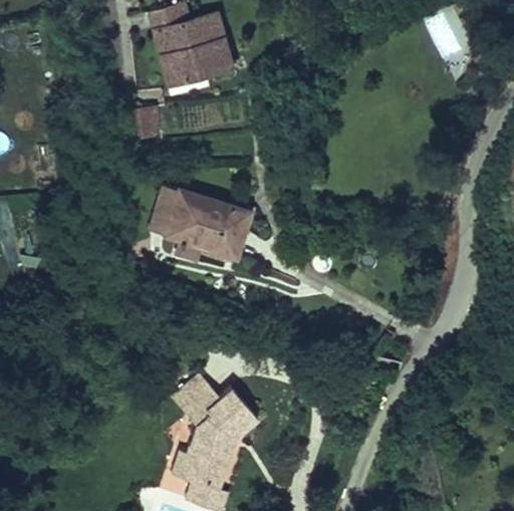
[(230,69),(215,16),(186,24),(180,4),(147,14),(152,33),(162,31),(169,54),(159,57),(168,87),(230,69)]
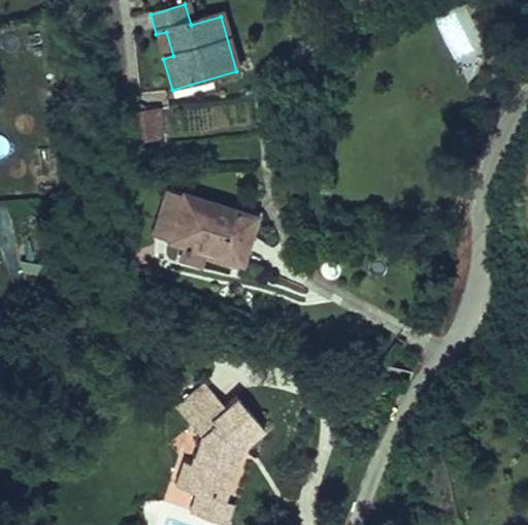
[(173,56),(166,32),(156,34),(163,59),(173,56)]
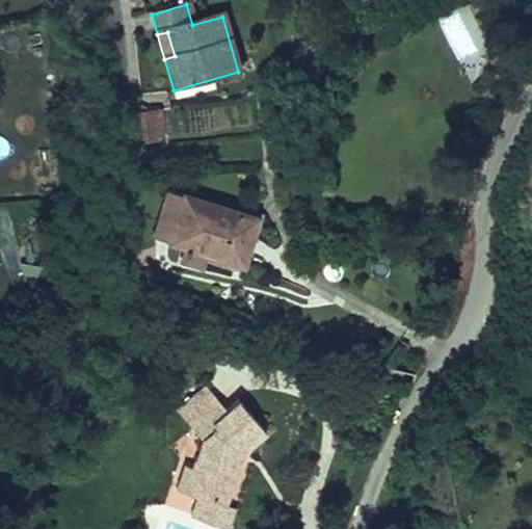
[(139,113),(144,146),(167,141),(162,110),(139,113)]
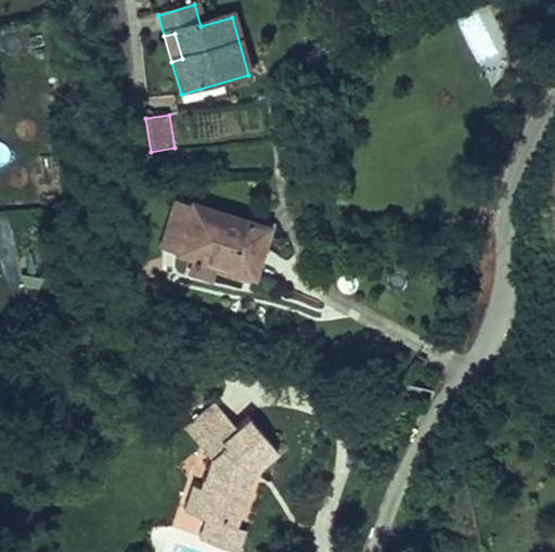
[(162,247),(180,252),(193,206),(175,202),(162,247)]
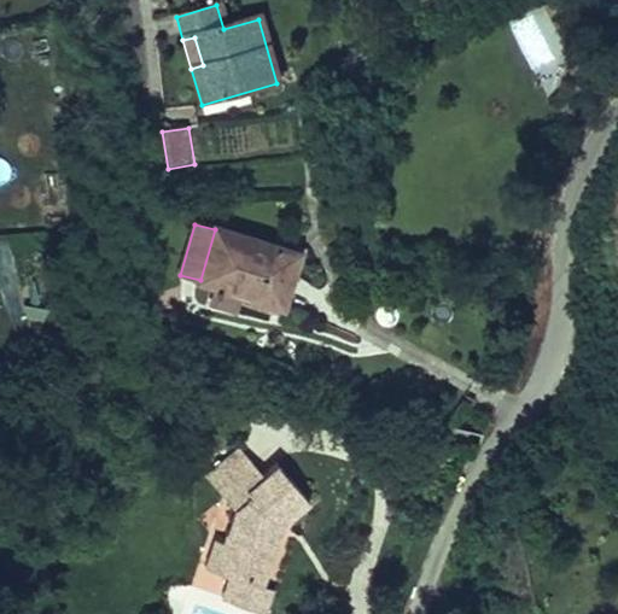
[(298,255),(215,229),(200,280),(199,284),(216,288),(211,304),(234,311),(239,296),(281,309),(298,255)]
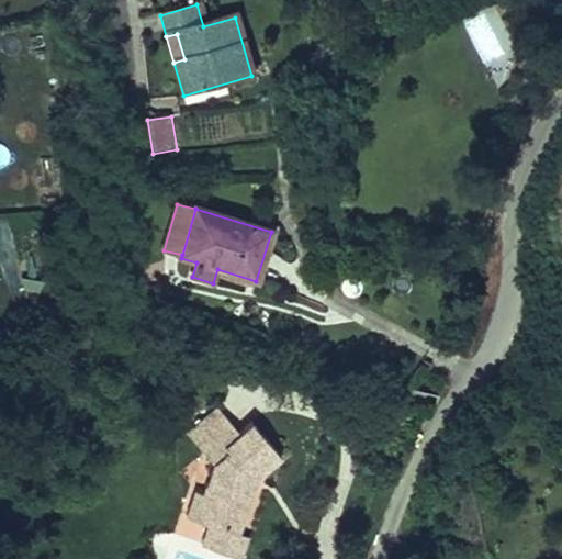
[(250,474),(258,477),(281,457),(251,424),(239,435),(216,409),(187,435),(213,465),(203,496),(195,493),(187,520),(209,527),(238,536),(239,535),(253,493),(245,490),(250,474)]
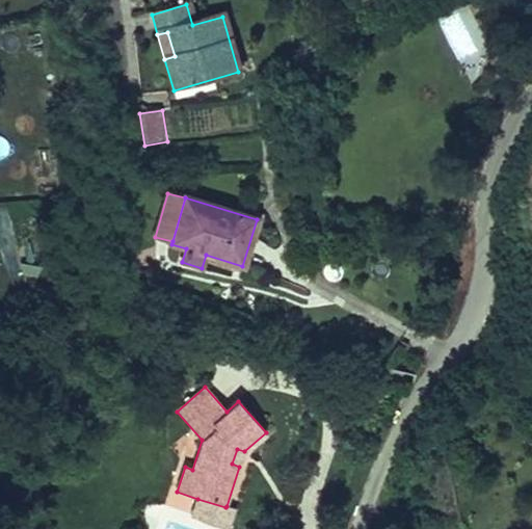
[(244,451),(237,449),(232,464),(239,467),(244,451)]
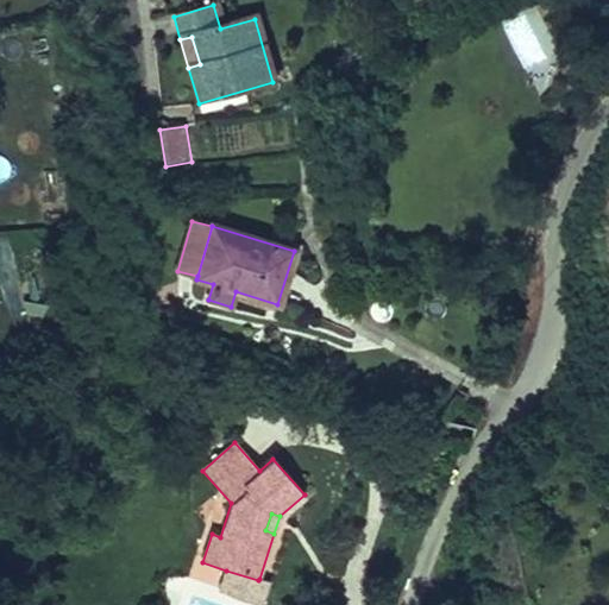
[(258,580),(226,571),(219,593),(253,604),(263,604),(269,583),(259,579),(258,580)]
